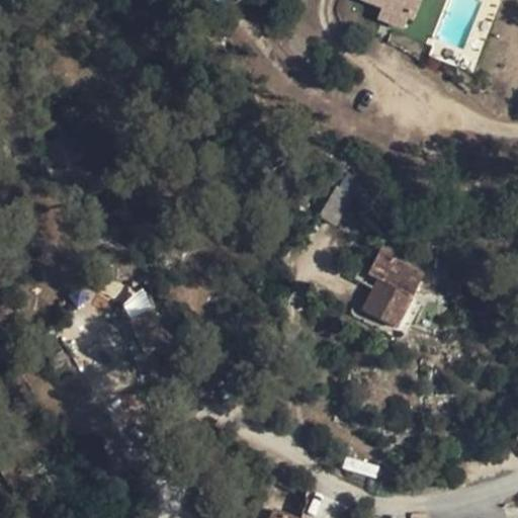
[(373,0),(410,15),(416,0),(373,0)]
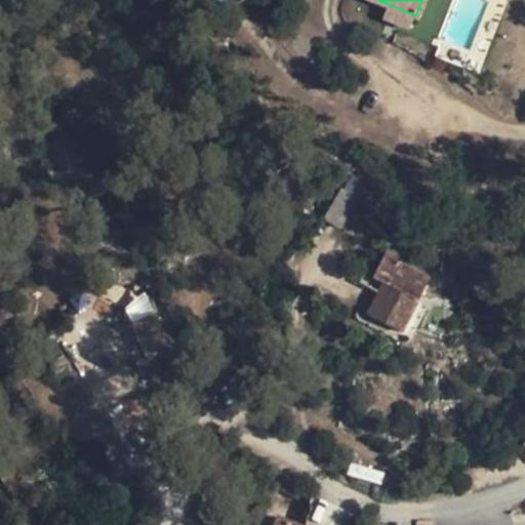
[(469,51),(443,40),(436,57),(462,68),(469,51)]
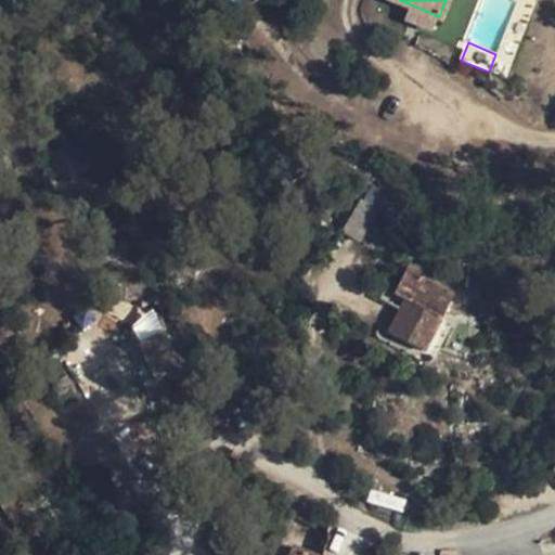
[(359,244),(375,216),(356,204),(339,232),(359,244)]
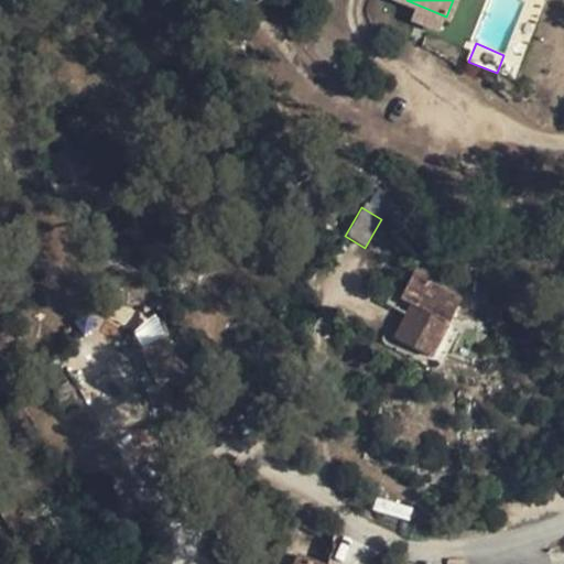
[(411,304),(393,339),(431,358),(449,324),(448,323),(464,295),(415,268),(401,299),(411,304)]
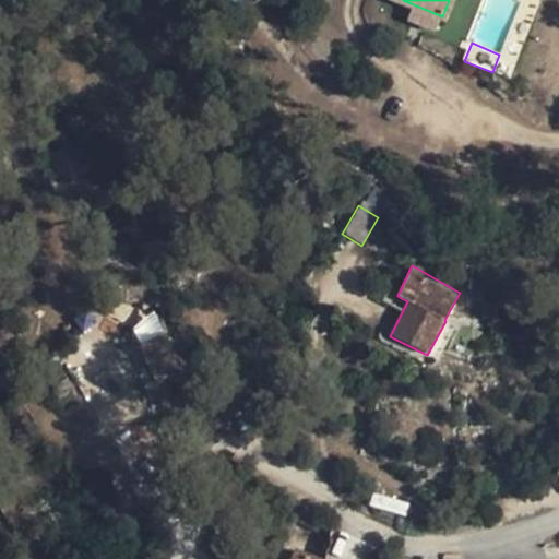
[(169,331),(144,343),(162,380),(187,369),(169,331)]
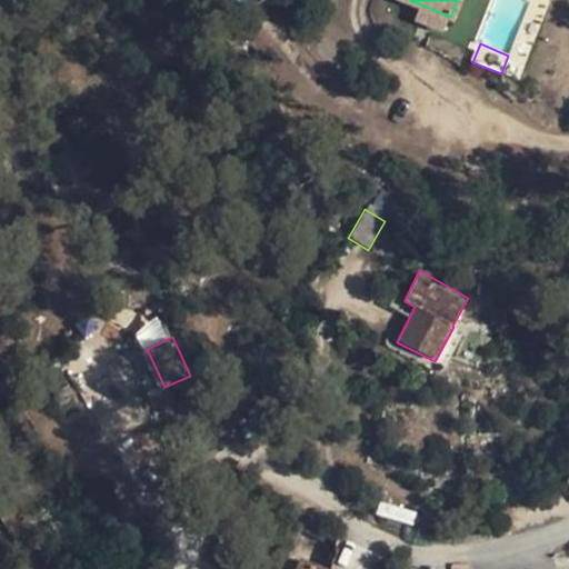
[(323,568),(299,559),(295,568),(323,568)]
